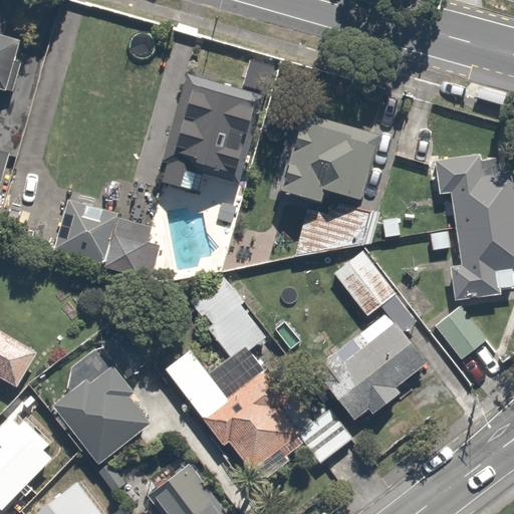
[(0,30),(3,18),(0,16),(0,95),(1,96),(16,37),(0,33),(0,30)]
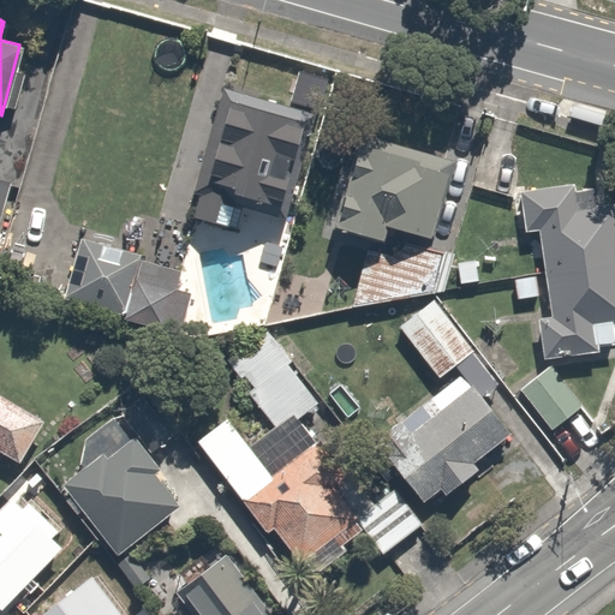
[(284,102),(220,90),(201,185),(192,183),(185,221),(226,228),(232,196),(285,207),(300,124),(280,119),(284,102)]
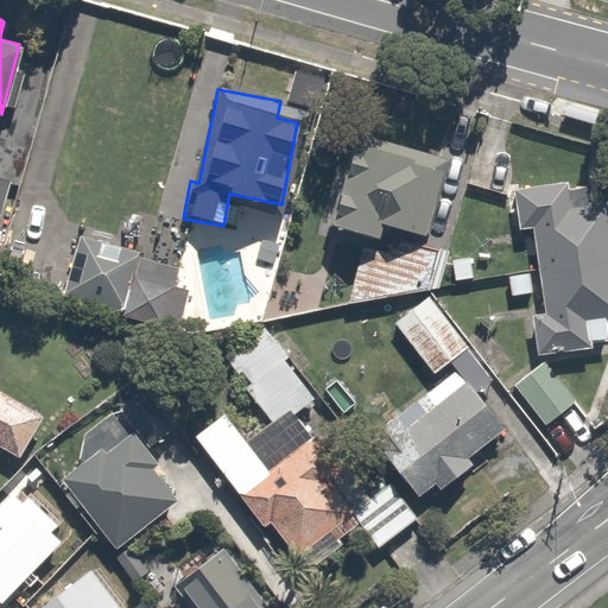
[(438,159),(346,135),(323,225),(375,238),(379,222),(419,233),(438,159)]
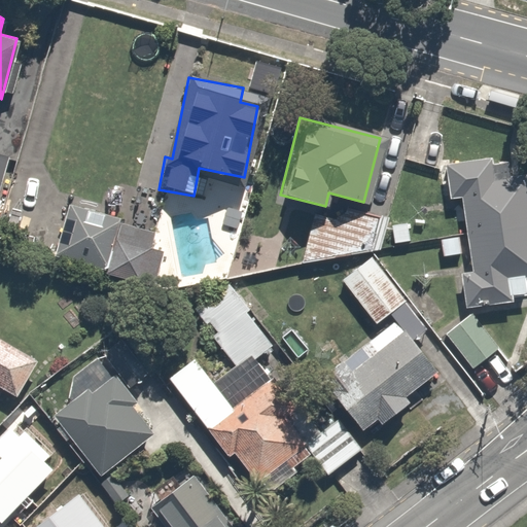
[(526,274),(526,198),(520,159),(494,163),(492,152),(435,163),(442,200),(454,198),(460,232),(437,236),(441,254),(463,250),(466,270),(455,272),(461,309),(525,299),(521,276),(526,274)]
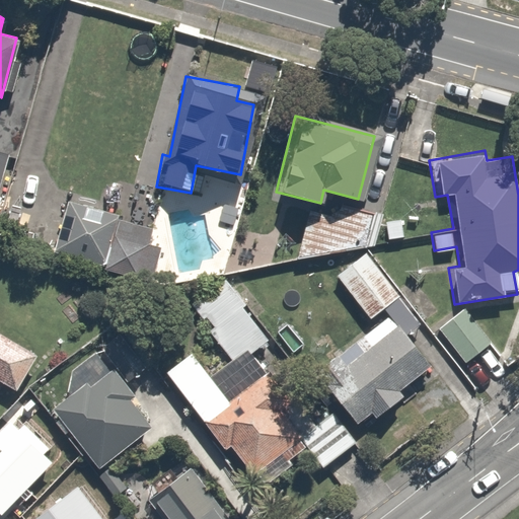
[(112,235),(117,210),(60,199),(49,254),(133,272),(139,240),(112,235)]
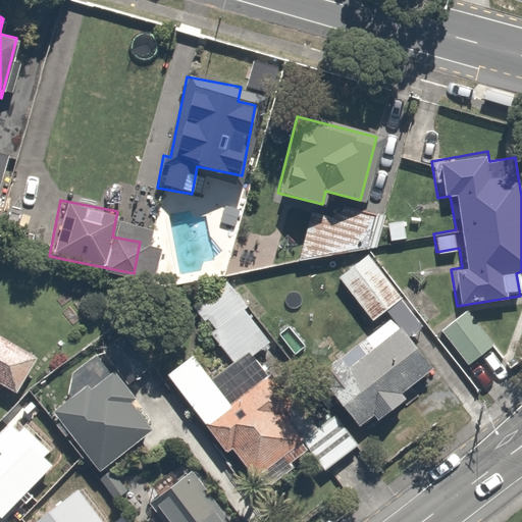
[(380,216),(307,206),(294,261),(373,246),(380,216)]
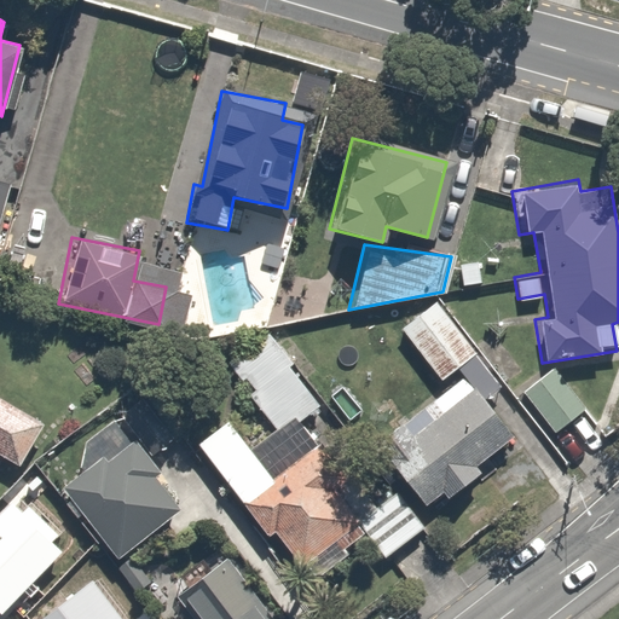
[(501,382),(432,299),(393,331),(432,379),(446,366),(455,376),(383,437),(394,449),(380,461),(418,507),(441,487),(449,497),(479,472),(469,461),(510,427),(484,395),(501,382)]
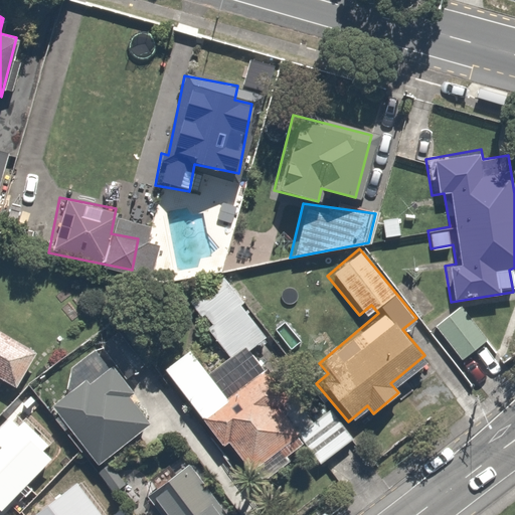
[(269,336),(222,273),(186,300),(227,357),(211,369),(193,345),(163,367),(219,445),(226,440),(253,476),(305,439),(256,372),(264,367),(249,349),(269,336)]
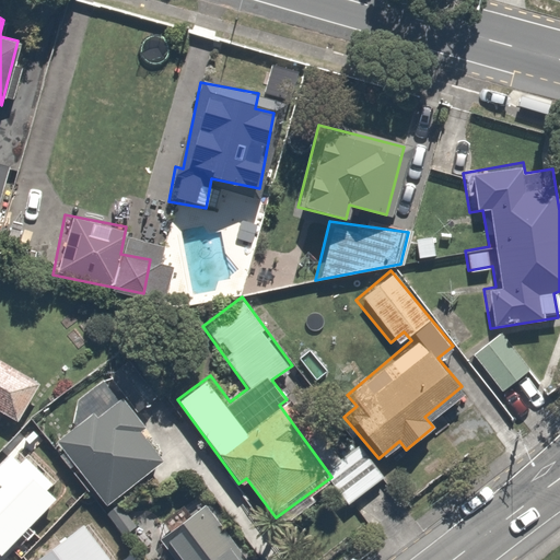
[(527,365),(499,329),(466,356),(494,392),(527,365)]
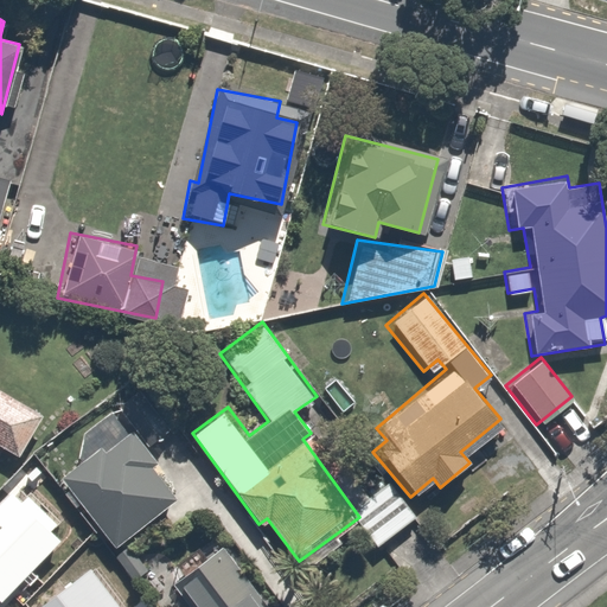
[(43,416),(0,388),(0,446),(17,457),(43,416)]
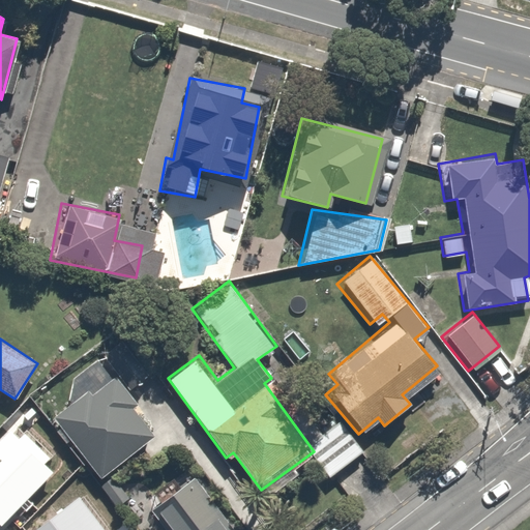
[(67,405),(55,413),(94,475),(148,441),(125,405),(133,401),(105,355),(56,386),(67,405)]
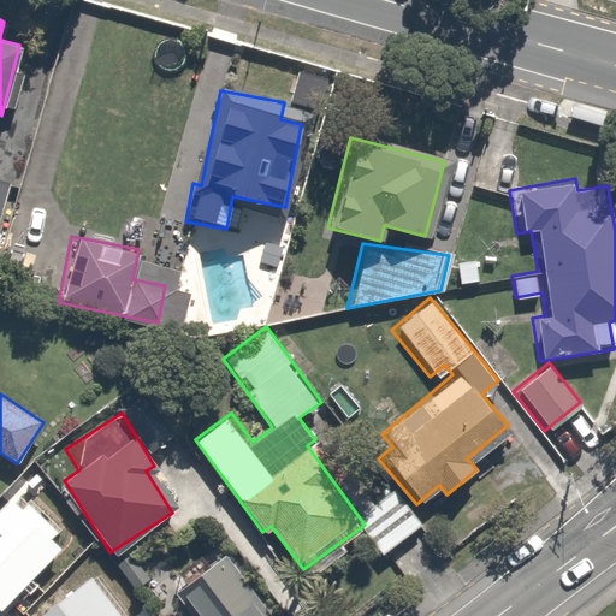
[(87,576),(60,540),(7,576),(34,615),(138,615),(143,614),(107,562),(87,576)]
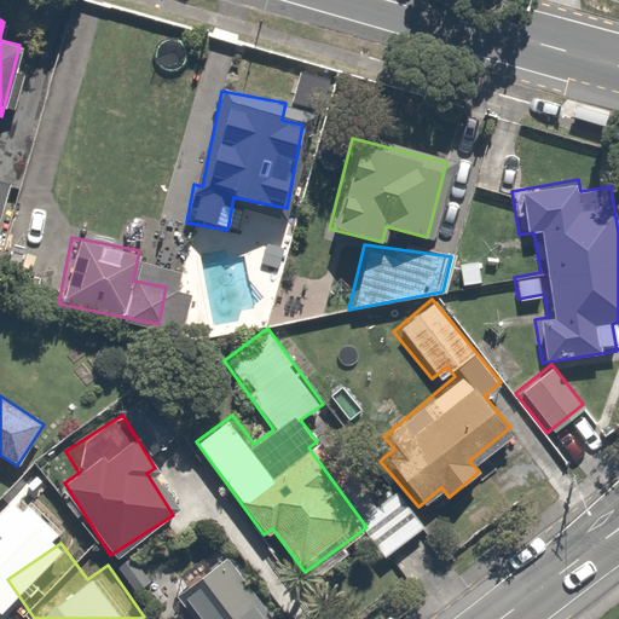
[(270,618),(229,555),(173,591),(191,618),(270,618)]
